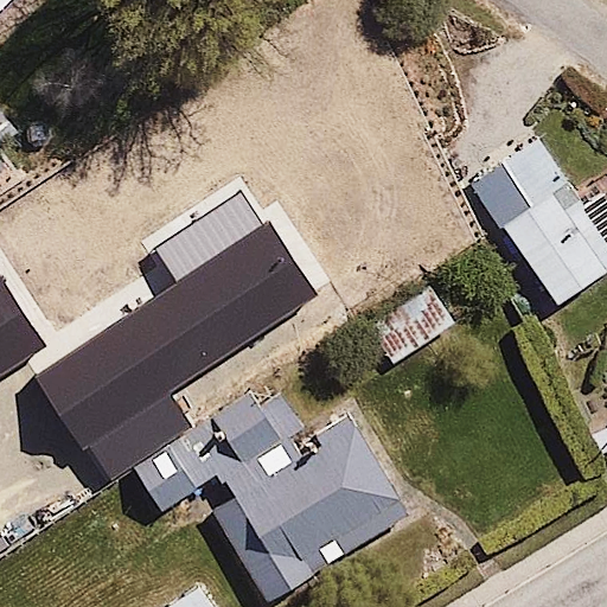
[(0,0),(0,20),(20,0),(0,0)]
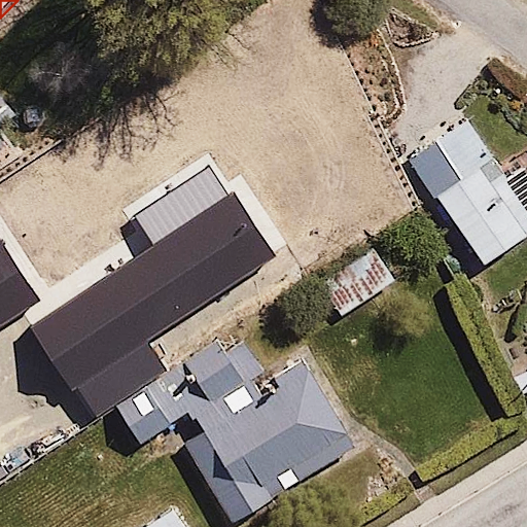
[(496,169),(456,108),(400,144),(483,268),(526,238),(526,157),(523,151),(496,169)]
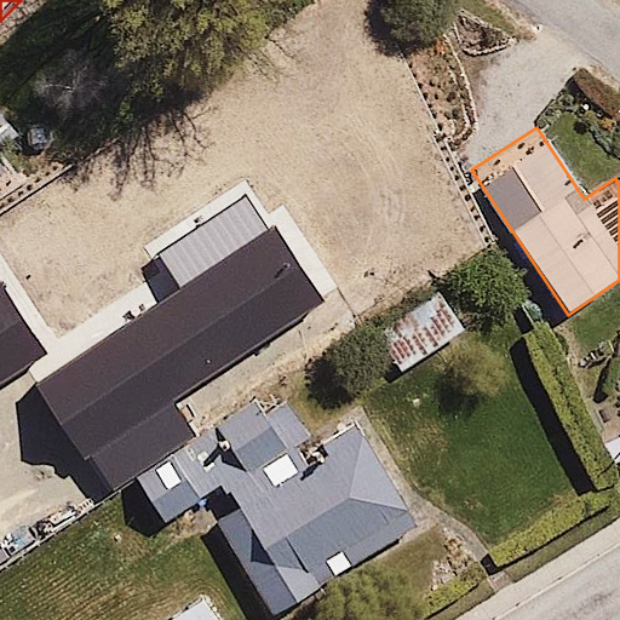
[(177,290),(34,384),(84,459),(91,455),(113,489),(194,436),(171,402),(325,300),(275,224),(269,228),(246,193),(153,254),(177,290)]
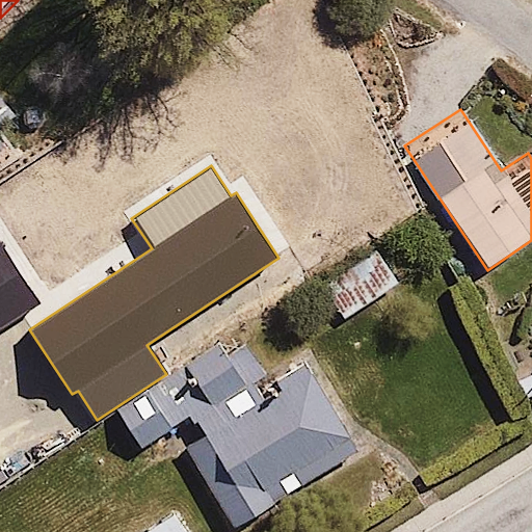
[(0,329),(42,303),(0,240),(0,329)]
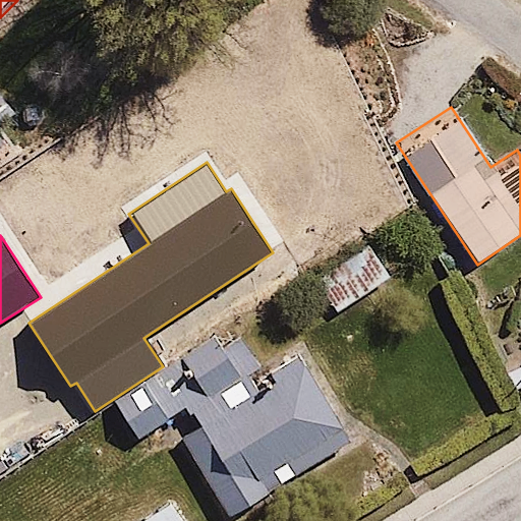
[(314,275),(337,310),(392,275),(369,239),(314,275)]
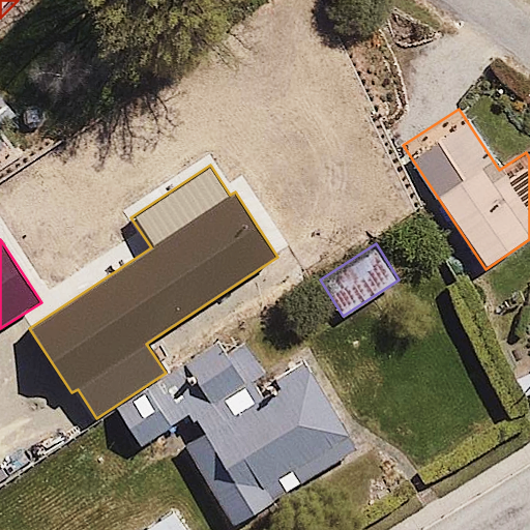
[(376,453),(316,356),(272,383),(249,346),(231,357),(223,343),(112,411),(139,453),(193,421),(203,438),(178,453),(224,529),(249,529),(284,509),(278,501),(334,467),(340,475),(376,453)]
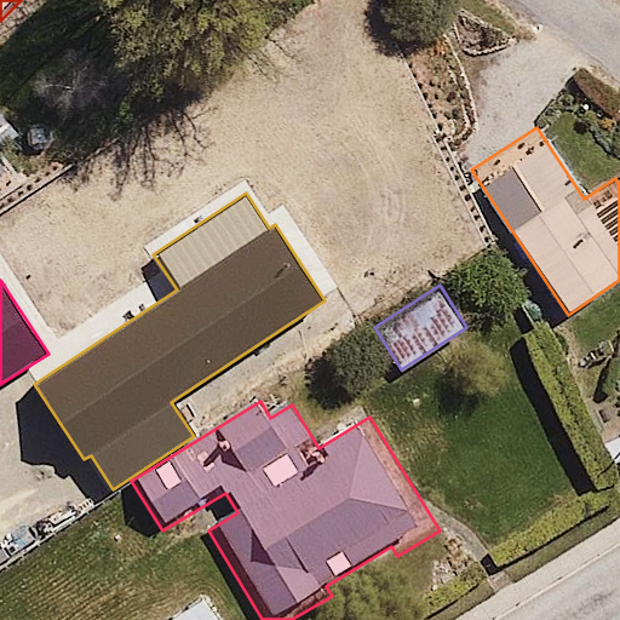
[(160,619),(228,619),(208,589),(160,619)]
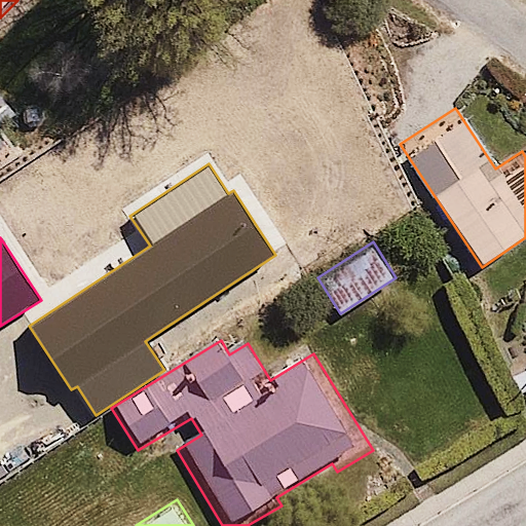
All buildings are outlined.
